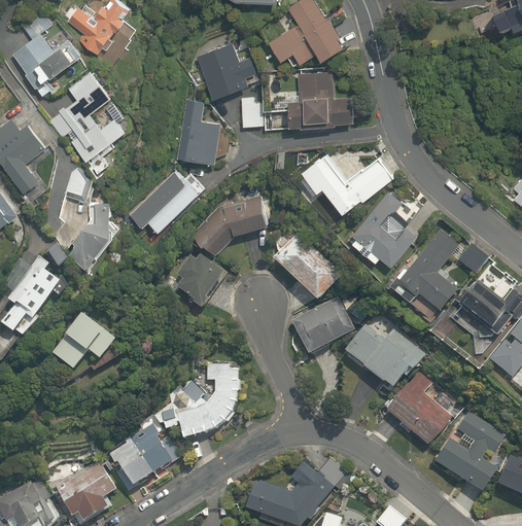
[(97,36),(105,42),(133,6),(125,0),(105,0),(92,18),(97,22),(94,25),(101,30),(97,36)]
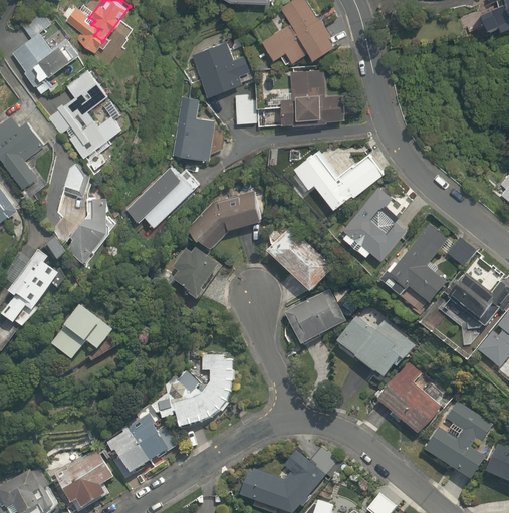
[(285,53),(291,62),(308,50),(313,57),(334,44),(304,0),(292,0),(281,7),(290,21),(262,40),(275,59),(285,53)]
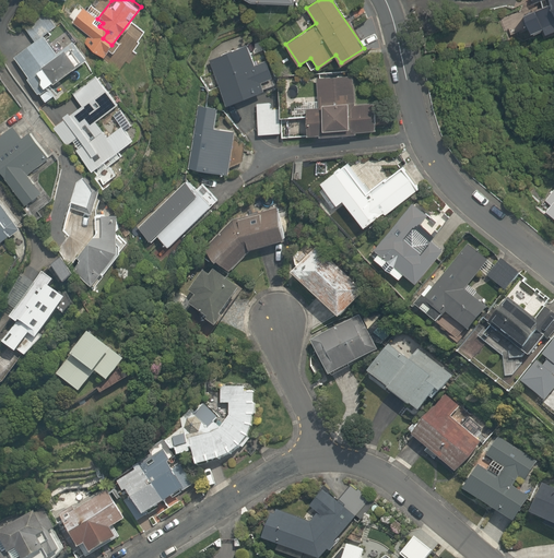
[(545,0),(547,8),(521,15),(528,37),(541,33),(542,38),(553,34),(553,0),(545,0)]
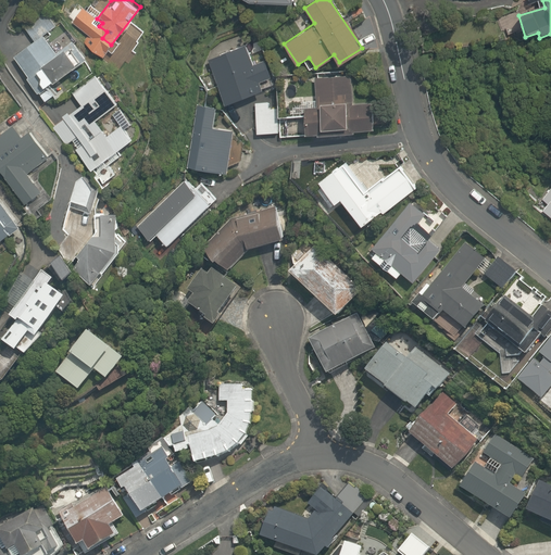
[(51,25),(54,23),(51,17),(48,20),(40,9),(24,28),(34,42),(12,58),(37,92),(84,59),(70,38),(63,42),(51,25)]
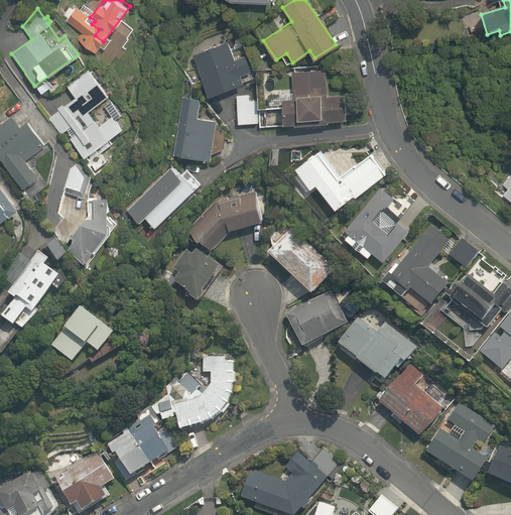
[(248,71),(240,53),(231,56),(225,40),(192,54),(209,95),(244,80),(242,74),(248,71)]
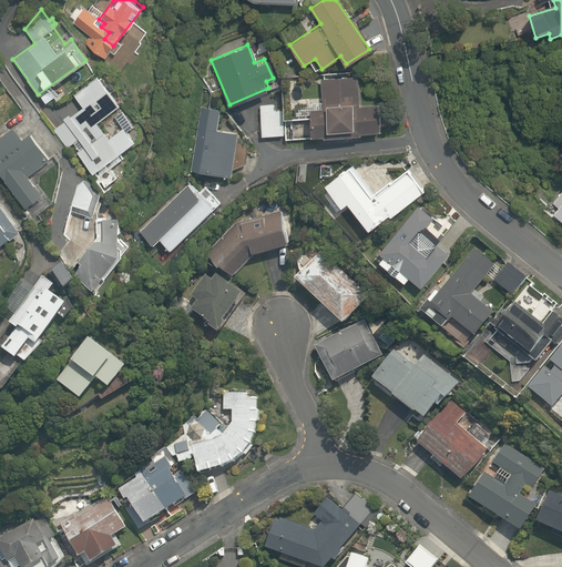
[(93,174),(136,141),(128,130),(133,127),(94,74),(70,92),(80,105),(50,127),(65,147),(78,138),(83,145),(77,151),(93,174)]
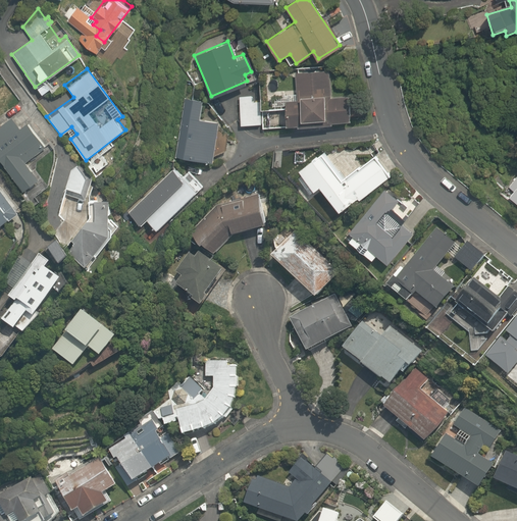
[(294,98),(285,99),(286,126),(332,124),(332,121),(351,120),(350,92),(327,93),(326,70),(293,71),(294,98)]
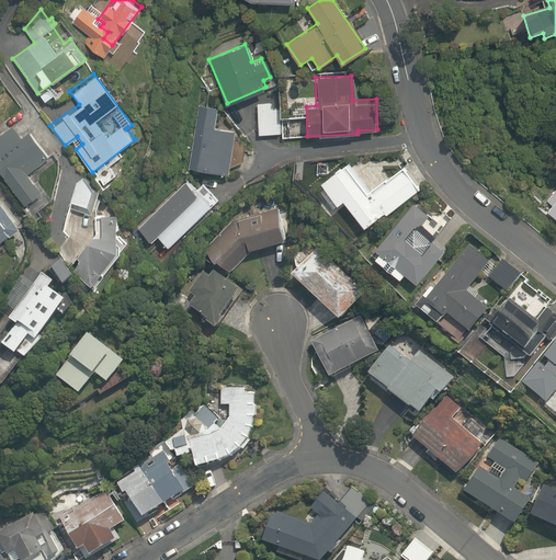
[(267,101),(252,102),(254,135),(275,133),(273,106),(267,106),(267,101)]
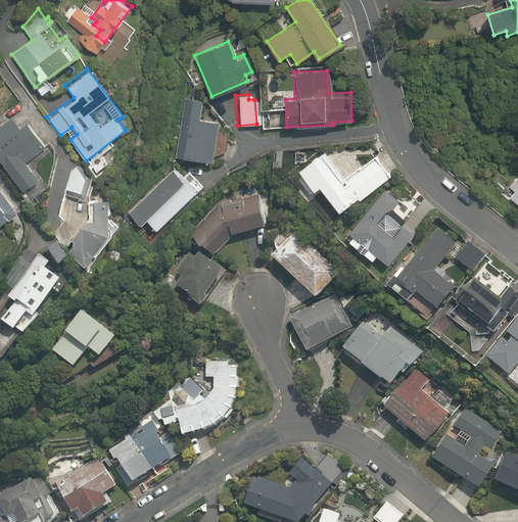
[(201,119),(204,98),(180,96),(173,155),(212,160),(216,121),(201,119)]
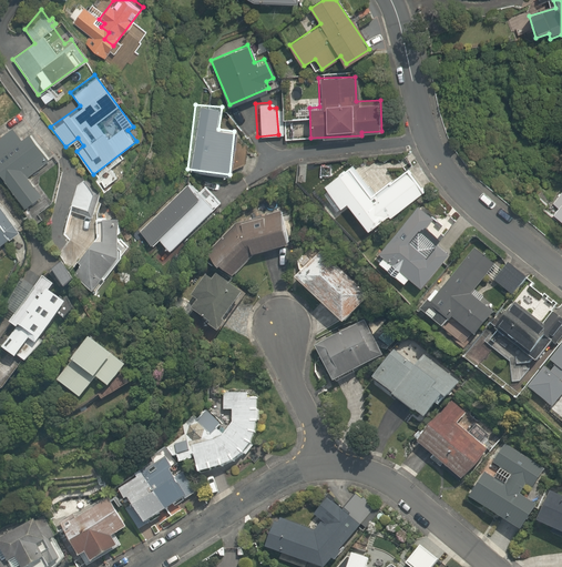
[(43,162),(14,120),(0,130),(0,173),(24,209),(40,199),(24,175),(43,162)]
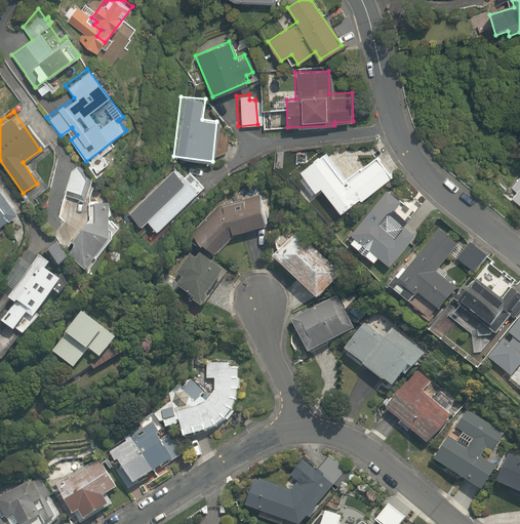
[(322,185),(341,209),(390,173),(377,155),(342,180),(322,153),(301,169),(316,190),(322,185)]
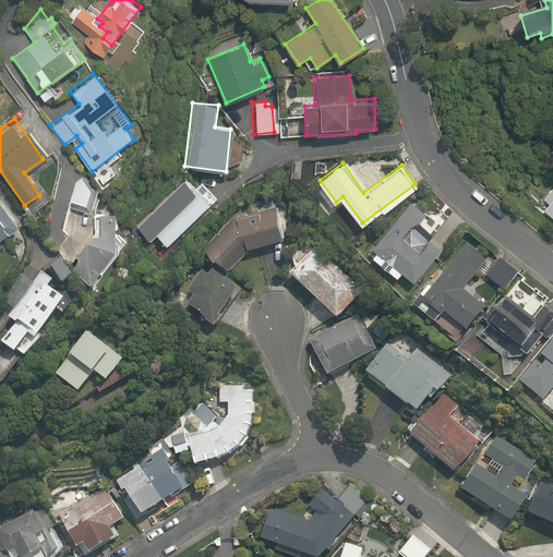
[(155,233),(167,245),(212,204),(189,178),(135,227),(147,240),(155,233)]
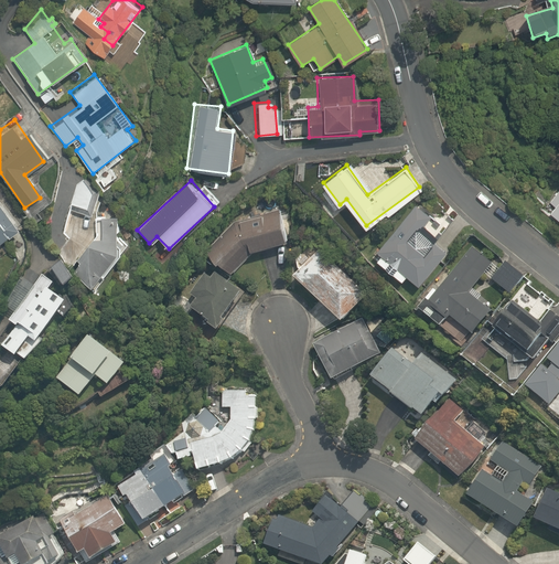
[(86,213),(89,192),(78,181),(71,190),(67,210),(86,213)]
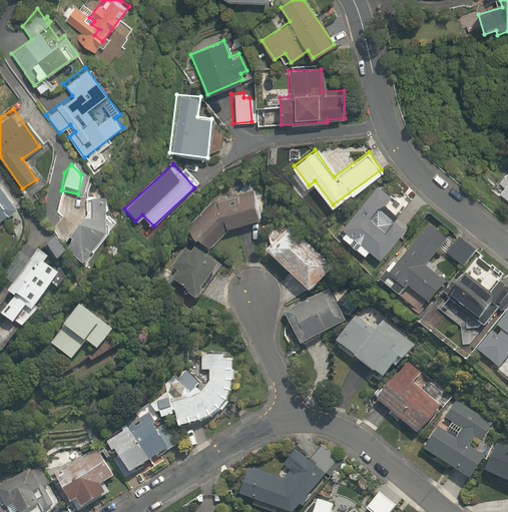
[(507,171),(505,169),(496,181),(500,184),(495,190),(507,199),(507,171)]
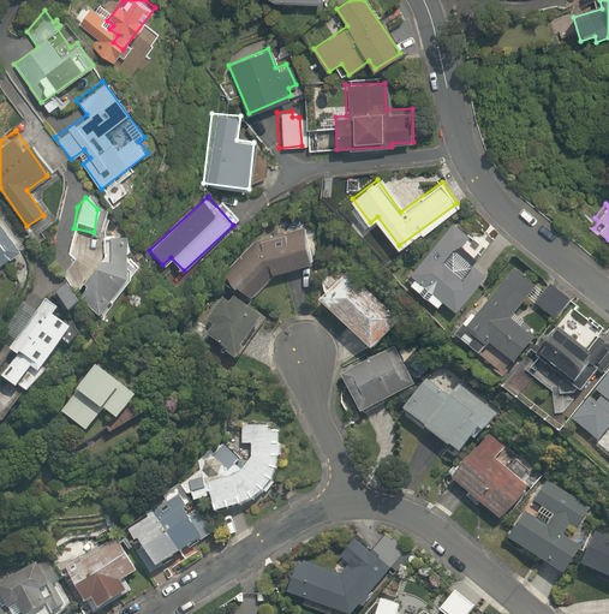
[(0,260),(18,248),(0,222),(0,260)]
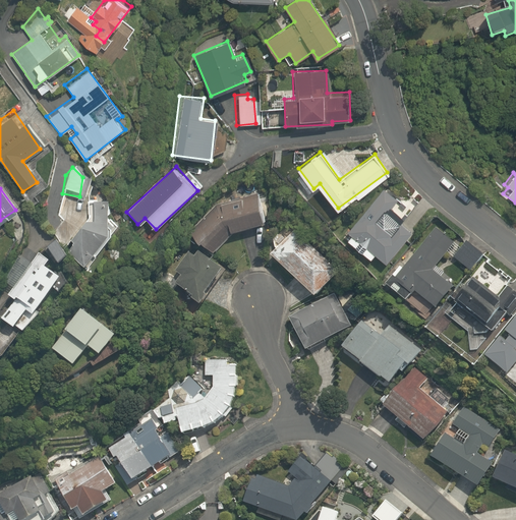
[(380,188),(347,228),(351,231),(346,238),(371,258),(377,252),(388,262),(411,233),(385,212),(394,200),(380,188)]
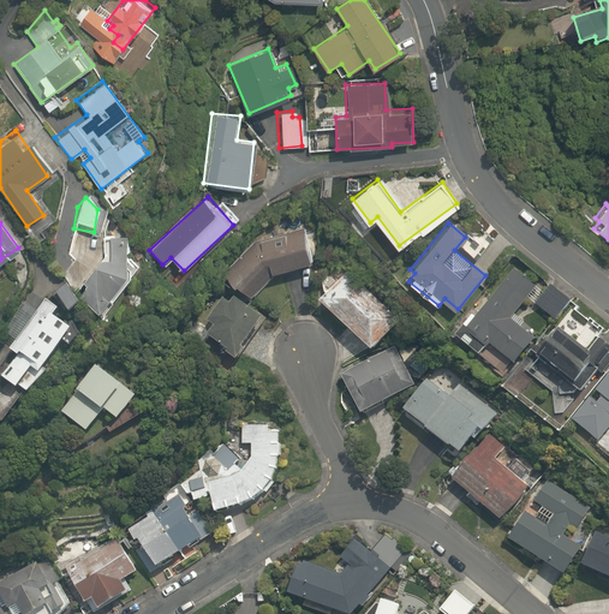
[(314,262),(305,226),(252,239),(224,270),(250,296),(274,270),(314,262)]
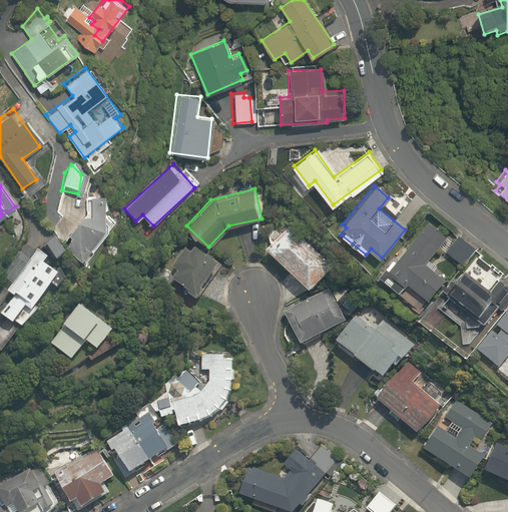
[(90,197),(90,214),(85,216),(65,243),(85,259),(113,221),(109,217),(108,196),(90,197)]
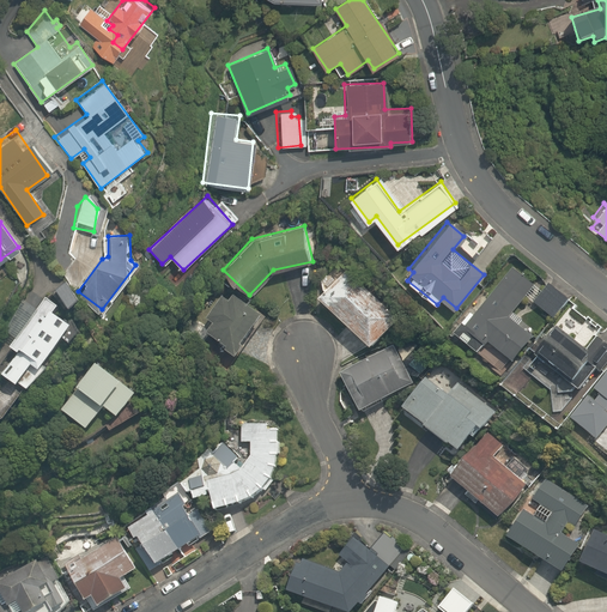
[(457,326),(449,335),(474,355),(484,343),(511,363),(529,339),(503,319),(530,283),(510,266),(462,329),(457,326)]
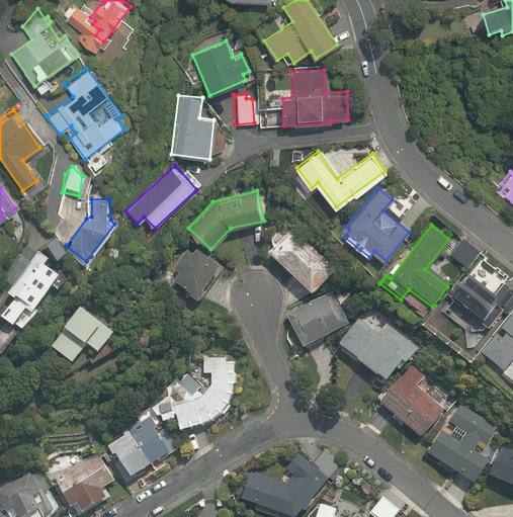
[(288,231),(267,254),(313,295),(334,272),(288,231)]
